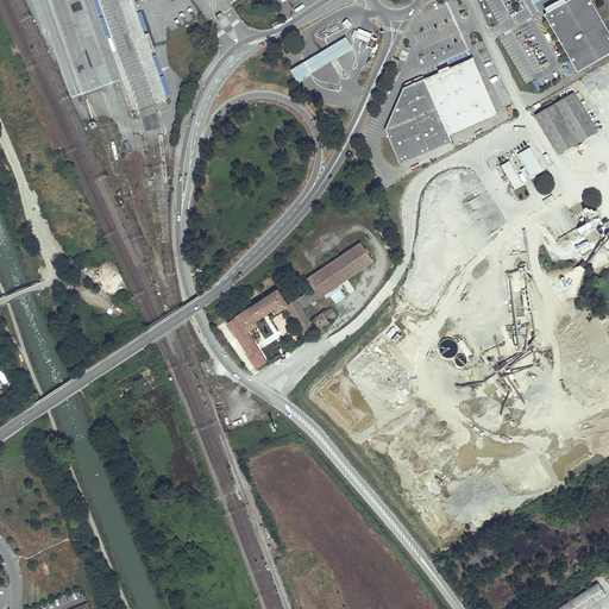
[(608,54),(608,30),(591,0),(569,0),(545,14),(578,73),(608,54)]
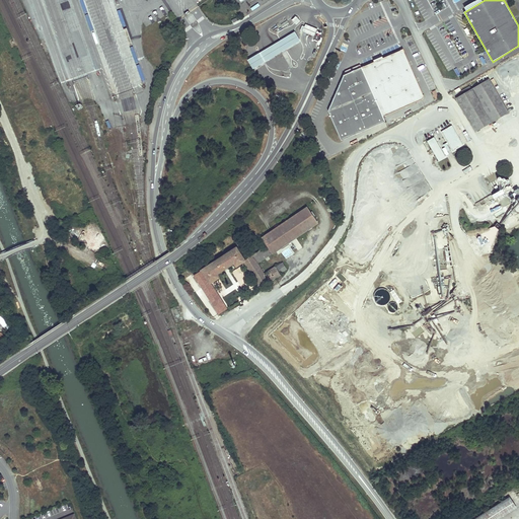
[(317,30),(305,25),(302,32),(314,38),(317,30)]
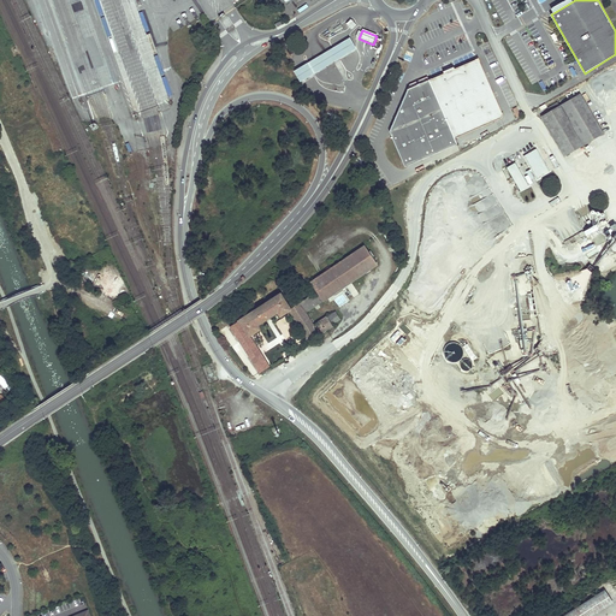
[(350,39),(294,71),(301,83),(357,49),(350,39)]
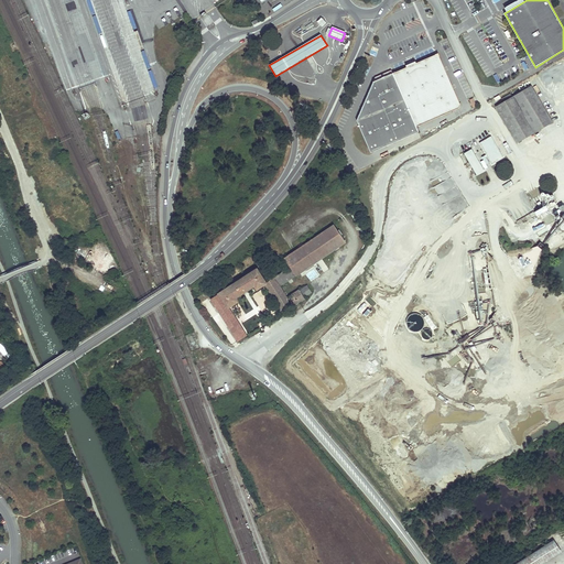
[(437,54),(393,74),(416,126),(462,106),(437,54)]
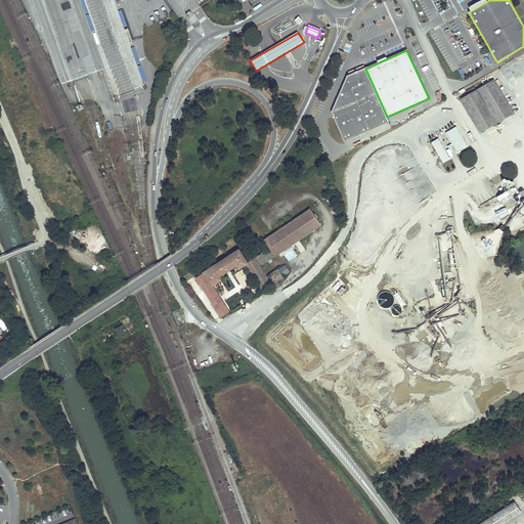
[(365,69),(347,77),(332,113),(345,142),(389,123),(387,117),(365,69)]
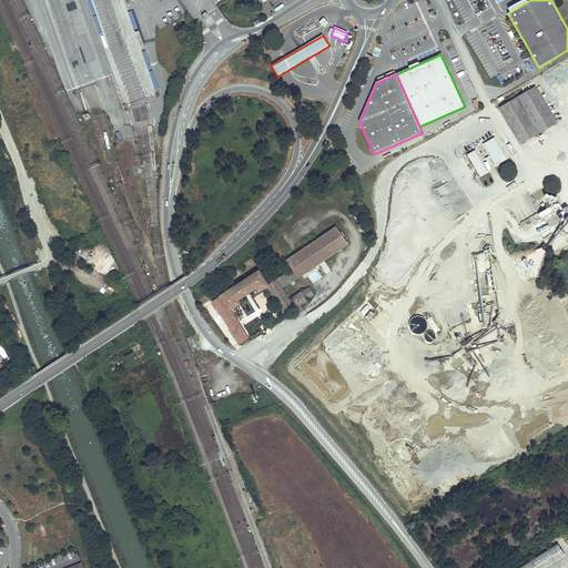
[(520,144),(556,123),(535,87),(517,98),(515,94),(505,99),(507,103),(499,108),(520,144)]
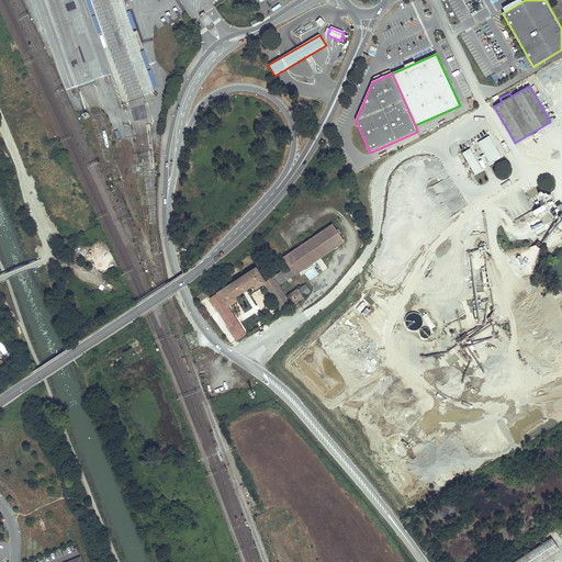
[(478,143),(490,164),(502,157),(490,136),(478,143)]
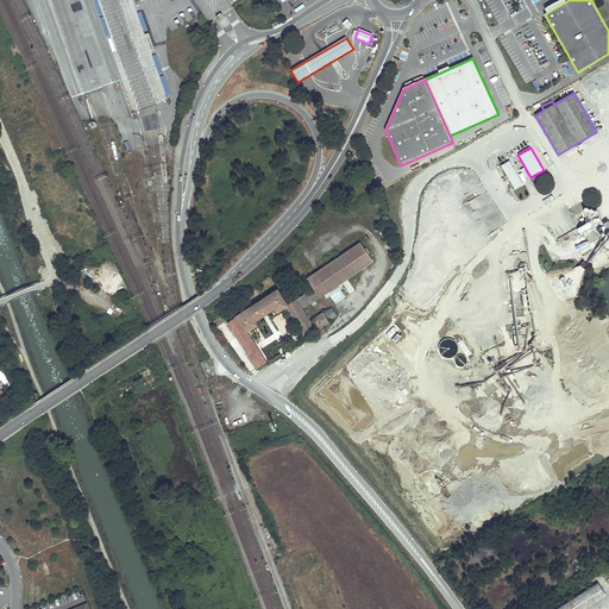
[(502,165),(510,182),(509,183),(513,189),(522,184),(510,161),(502,165)]
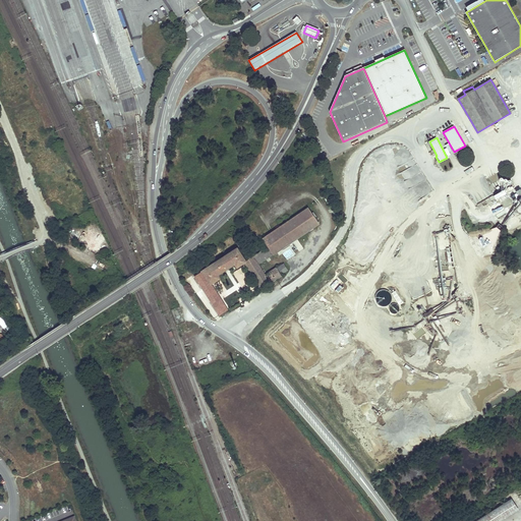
[(516,194),(502,201),(507,213),(515,209),(513,204),(518,200),(519,204),(520,201),(520,196),(518,190),(515,192),(516,194)]
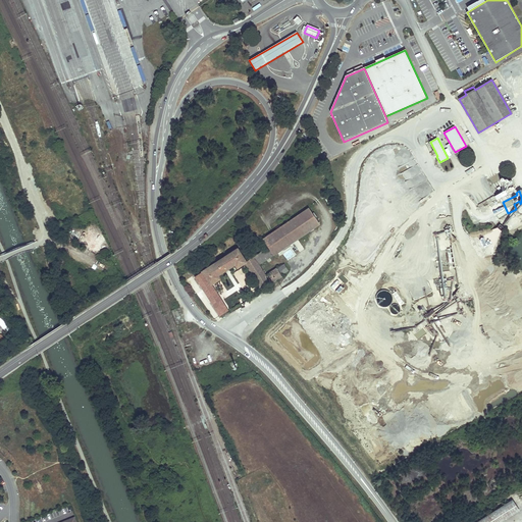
[(268,248),(254,257),(260,266),(320,224),(309,208),(263,240),(268,248)]
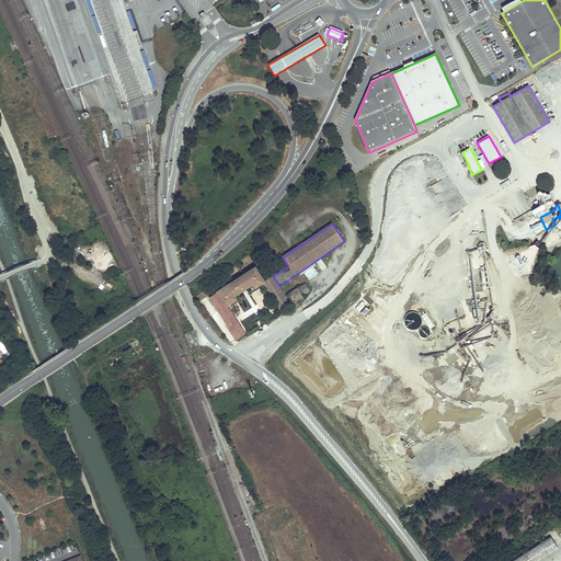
[(105,248),(94,252),(99,263),(110,259),(105,248)]
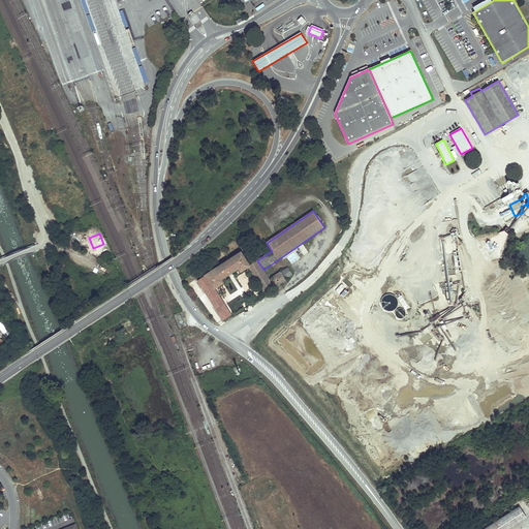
[(266,293),(274,288),(269,280),(256,261),(250,266),(241,252),(197,281),(223,320),(231,314),(215,289),(224,283),(222,280),(239,269),(241,272),(249,267),(266,293)]
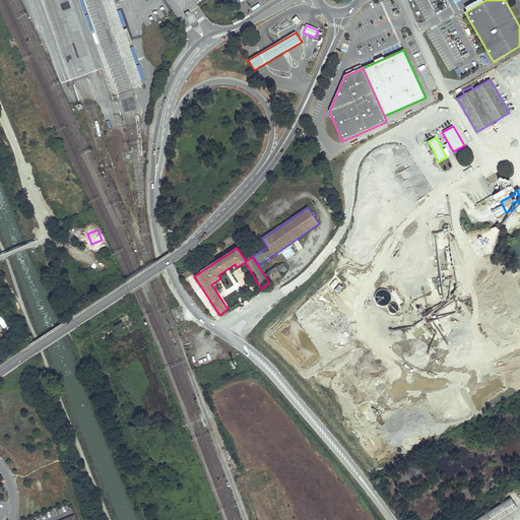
[(264,275),(269,283),(281,275),(280,274),(287,269),(283,263),(264,275)]
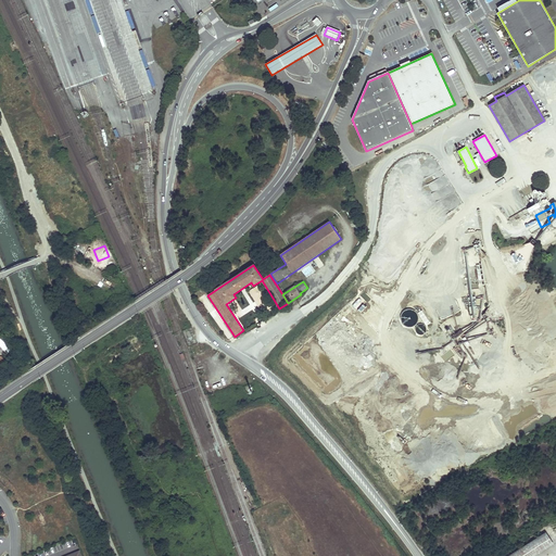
[(534,555),(554,544),(550,539),(555,534),(555,526),(539,536),(536,533),(526,540),(529,543),(518,550),(516,546),(500,555),(534,555)]
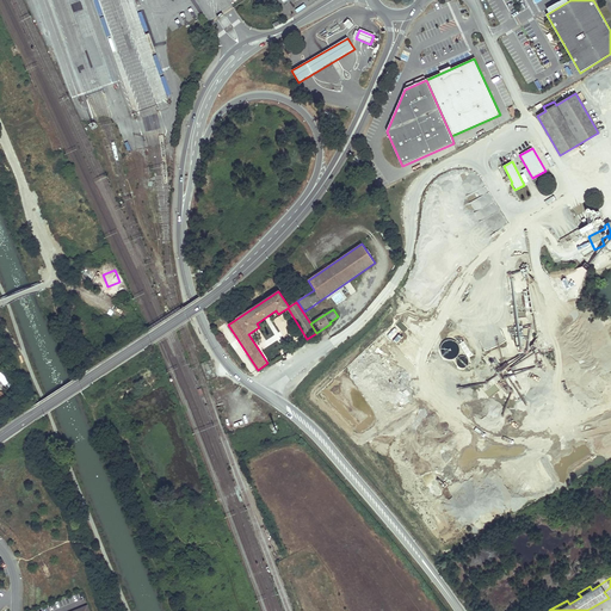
[(68,605),(69,610),(86,604),(85,599),(68,605)]
